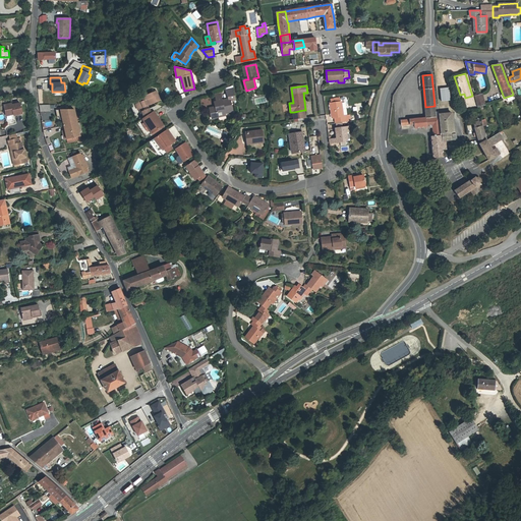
[(229,96),(235,95),(233,88),(226,89),(227,96),(229,96)]
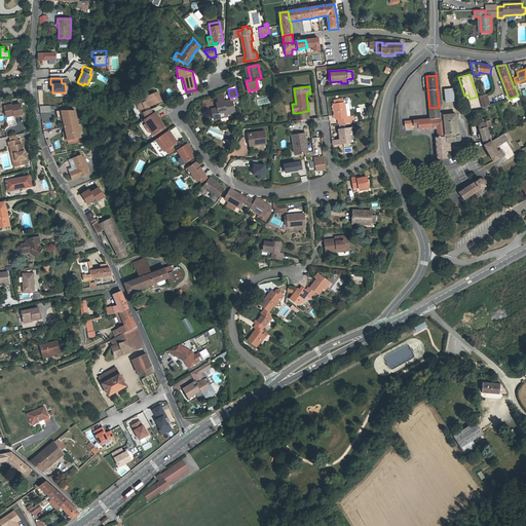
[(453,88),(444,89),(446,103),(455,102),(453,88)]
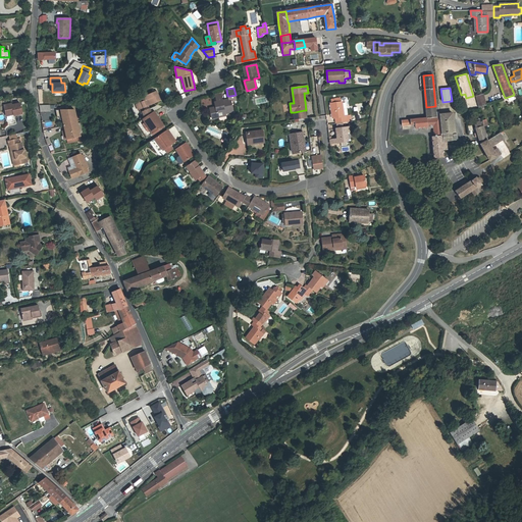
[(156,91),(150,94),(146,96),(140,98),(138,100),(140,103),(137,104),(139,110),(140,109),(144,118),(152,113),(148,104),(153,103),(153,104),(160,101),(156,91)]
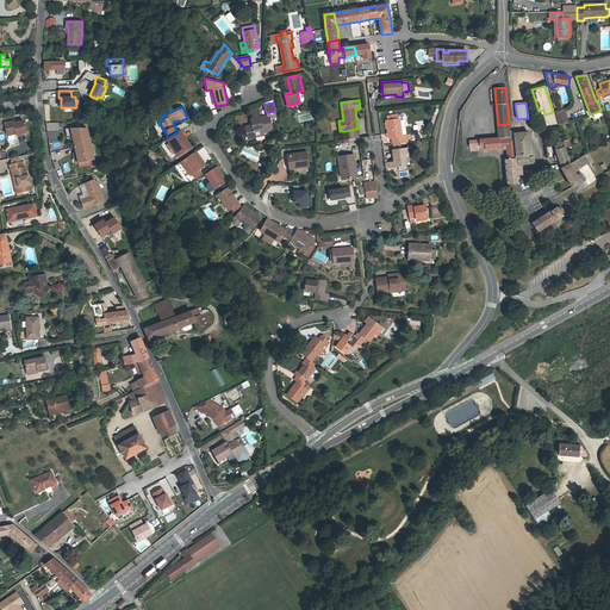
[(269,118),(277,117),(275,111),(268,112),(268,117),(260,118),(257,109),(253,110),(254,119),(251,120),(253,125),(246,128),(248,138),(263,135),(263,132),(272,130),(269,118)]
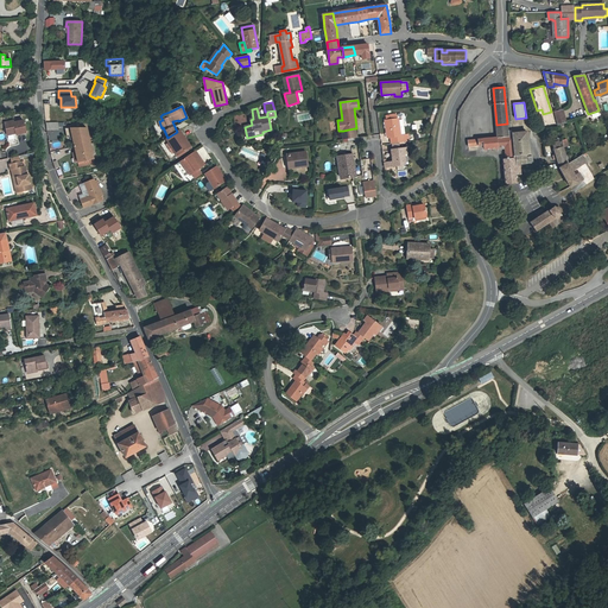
[(556,112),(553,112),(557,125),(567,122),(563,109),(562,111),(556,112)]
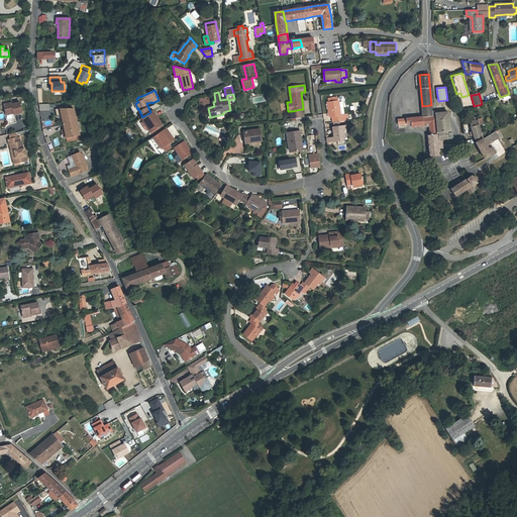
[(338,101),(337,101),(328,102),(327,102),(329,117),(332,116),(333,122),(347,120),(346,114),(340,115),(338,101)]
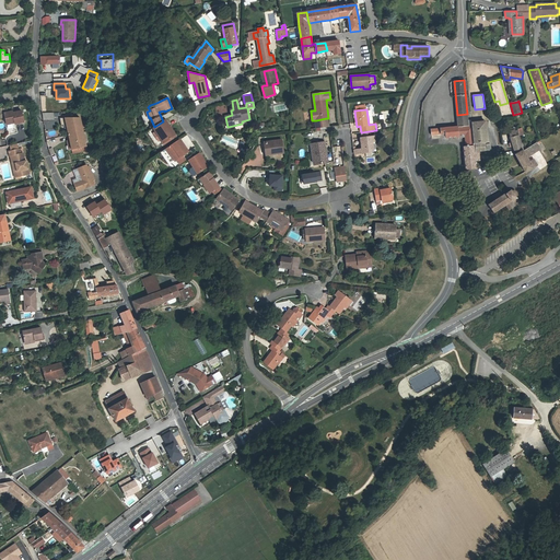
[(4,113),(7,125),(14,123),(15,125),(24,123),(22,112),(13,113),(13,112),(4,113)]
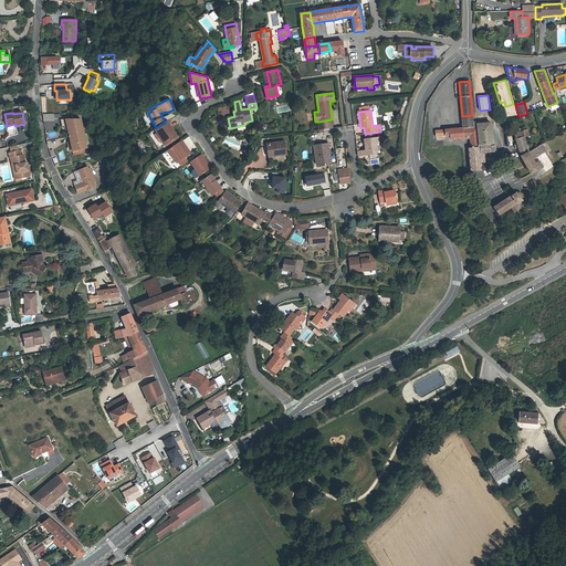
[(472,115),(462,116),(463,128),(473,127),(473,122),(472,115)]
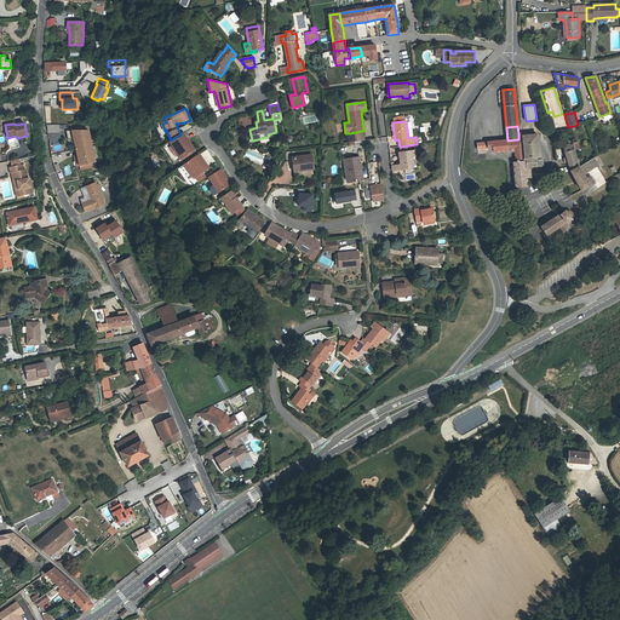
[(74,142),(76,150),(92,147),(89,131),(67,131),(68,139),(72,139),(74,138),(74,142)]
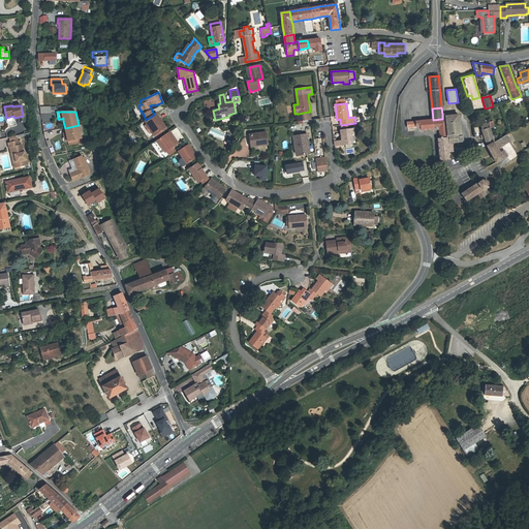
[(156,113),(154,115),(146,120),(145,120),(155,135),(165,128),(156,113)]
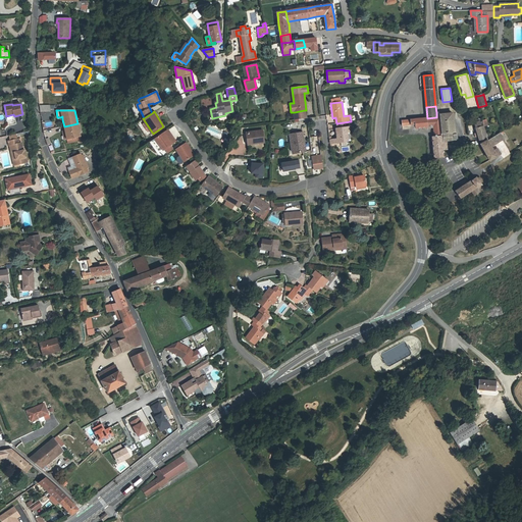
[(294,116),(295,120),(299,119),(305,118),(305,112),(295,113),(296,115),(294,116)]
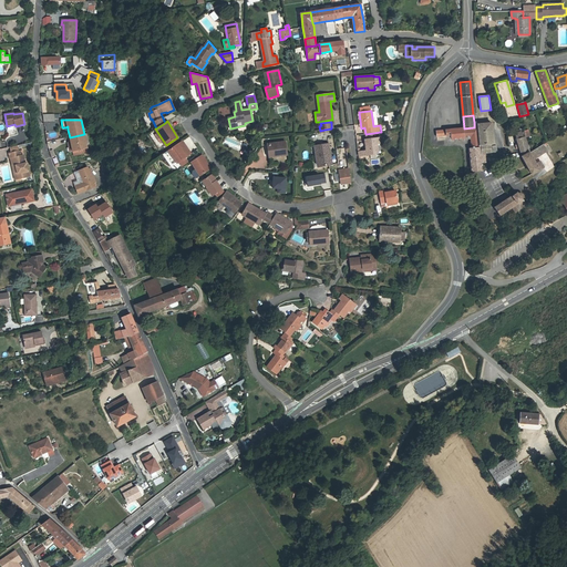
[(472,169),(472,172),(482,171),(481,167),(481,163),(478,133),(477,124),(477,122),(474,122),(474,127),(464,129),(436,131),(436,136),(446,136),(451,135),(451,137),(451,140),(454,140),(456,138),(460,138),(461,138),(464,138),(464,137),(465,137),(471,137),(471,138),(472,148),(470,148),(470,151),(468,153),(470,154),(471,157),(468,158),(471,161),(471,166),(470,168),(472,169)]
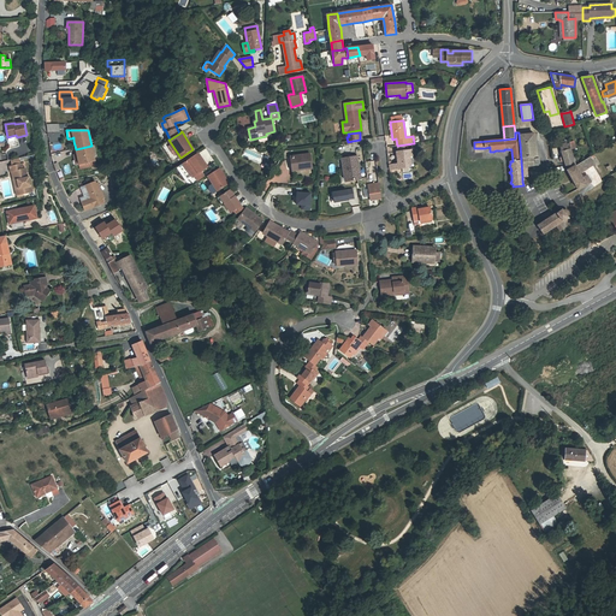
[(520,144),(522,177),(523,177),(525,176),(525,175),(523,173),(527,170),(526,166),(540,165),(539,158),(533,159),(532,157),(537,157),(534,134),(527,134),(525,135),(521,135),(520,135),(520,144)]
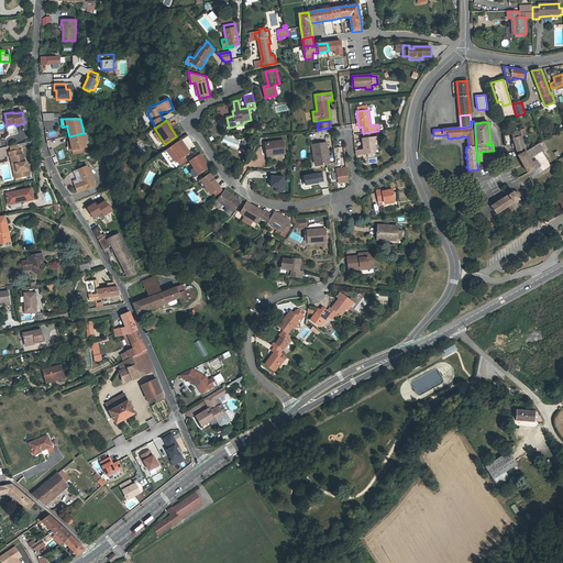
[(147,133),(158,148),(163,145),(153,130),(147,133)]
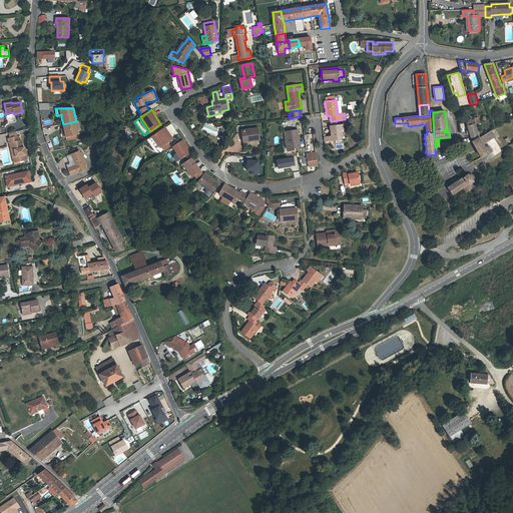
[(479,136),(475,124),(473,124),(472,120),(472,119),(466,120),(469,130),(466,131),(467,134),(470,133),(471,138),(479,136)]
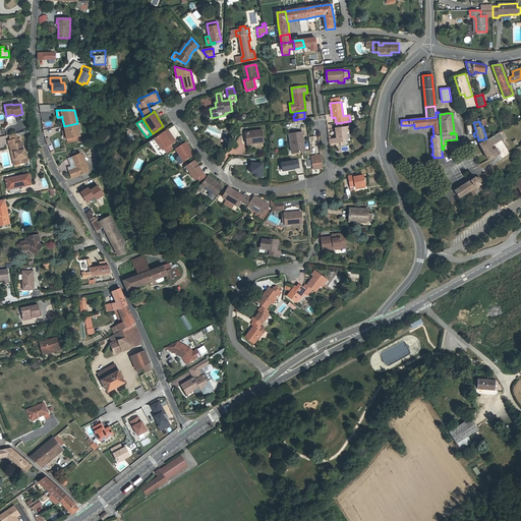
[(80,136),(77,123),(64,126),(65,131),(67,139),(80,136)]
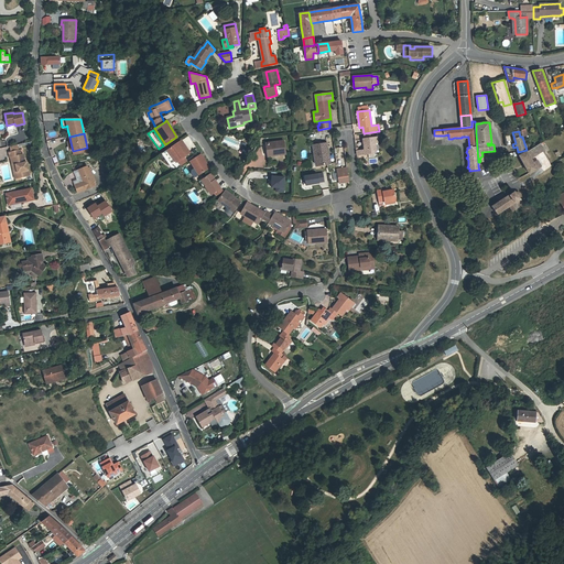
[(225,136),(221,144),(237,150),(240,142),(225,136)]
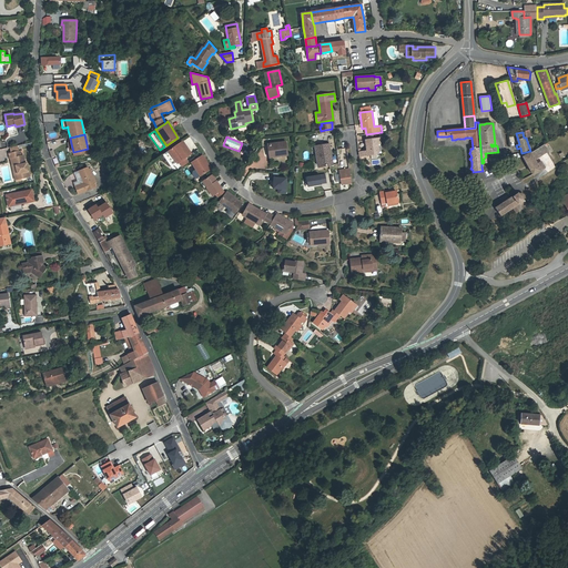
[(379,139),(374,139),(367,140),(366,140),(367,151),(361,152),(359,152),(361,156),(382,153),(379,144),(381,144),(379,139)]
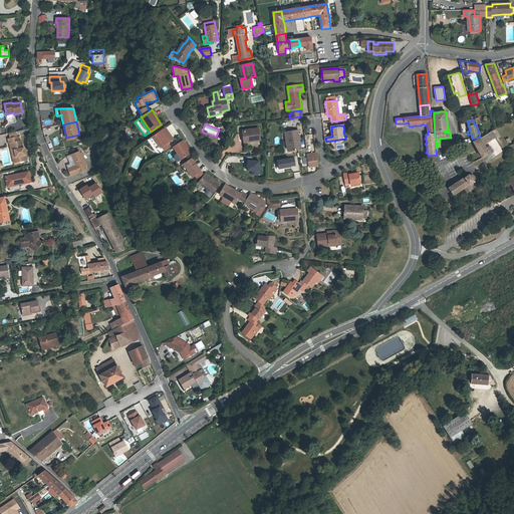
[(173,140),(165,127),(153,137),(158,144),(159,143),(162,148),(163,147),(168,144),(173,140)]
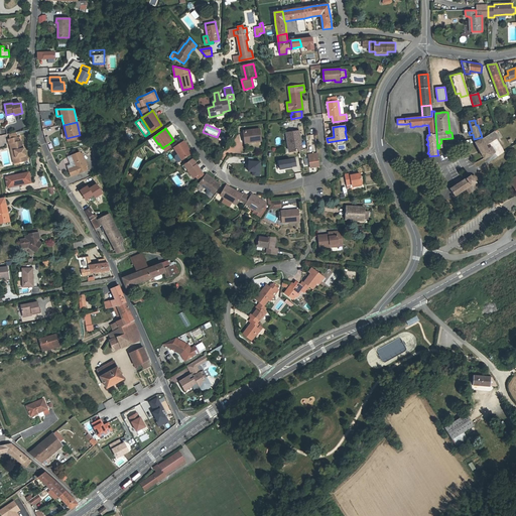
[(260,129),(247,131),(243,132),(245,143),(261,140),(260,129)]
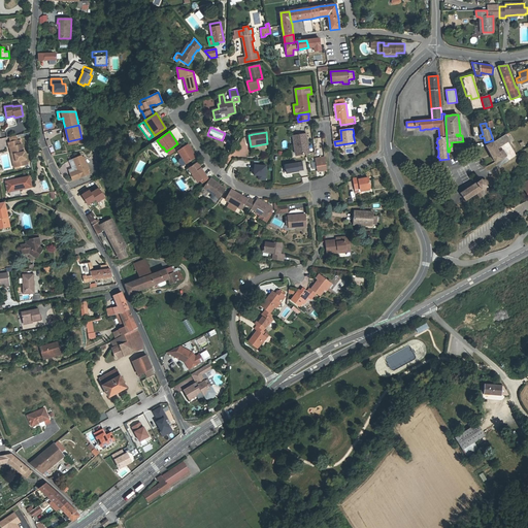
[(296,155),(306,154),(309,153),(308,144),(307,145),(306,134),(293,136),(296,155)]
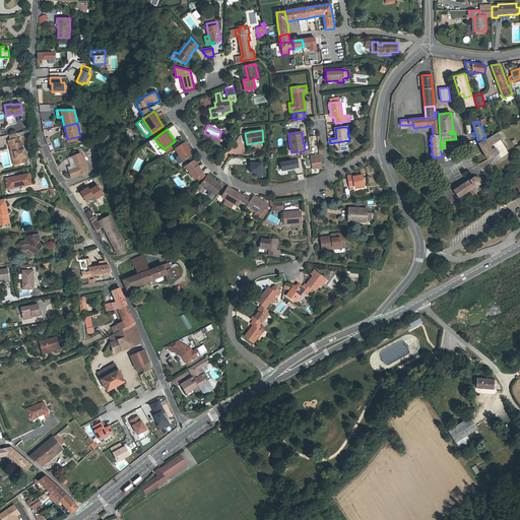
[(502,138),(499,132),(486,140),(485,140),(478,143),(488,159),(499,153),(496,147),(492,150),(490,146),(502,138)]
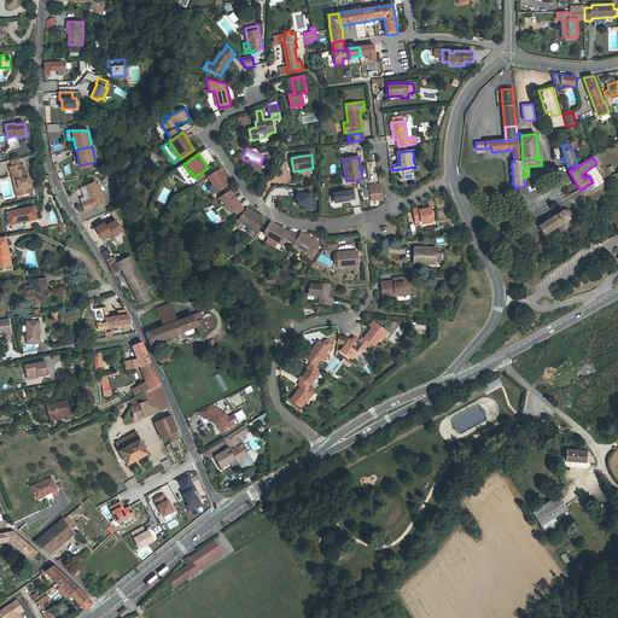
[(11,173),(13,172),(16,181),(17,181),(19,188),(21,191),(22,194),(33,193),(29,178),(27,178),(25,169),(23,169),(22,164),(10,167),(11,173)]
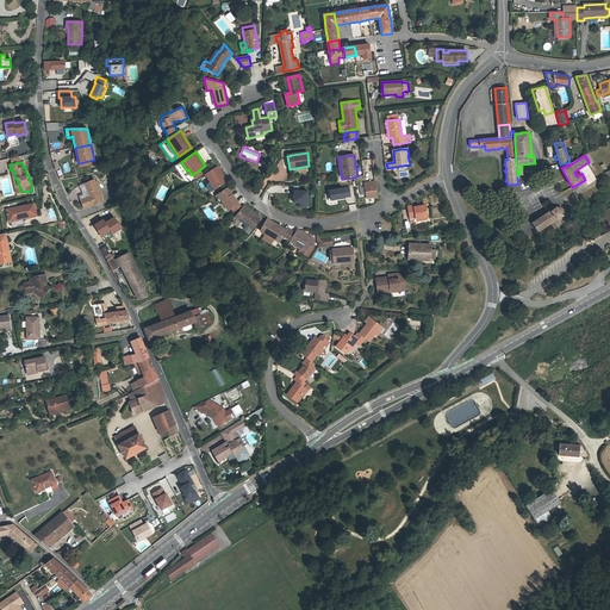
[(226,182),(217,167),(206,174),(211,181),(216,190),(226,182)]
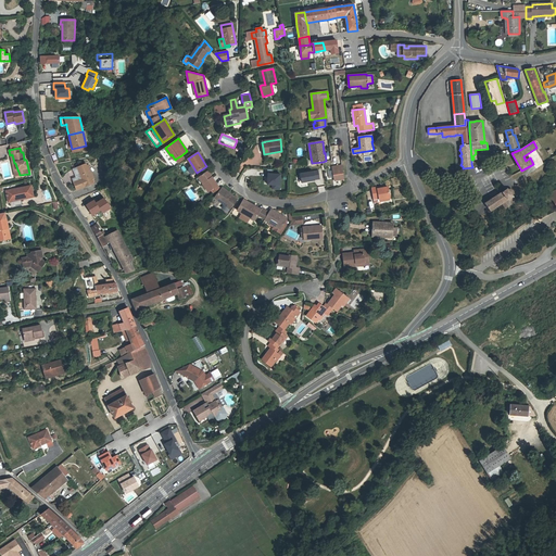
[(15,176),(20,175),(19,172),(17,169),(15,163),(14,163),(12,154),(10,155),(15,176)]
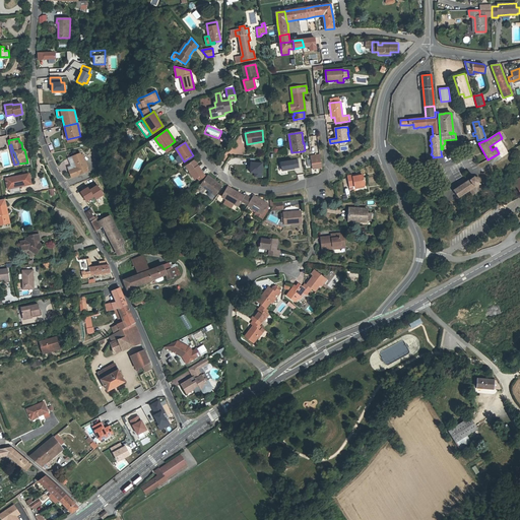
[(80,153),(68,158),(71,166),(67,168),(72,178),(87,172),(80,153)]
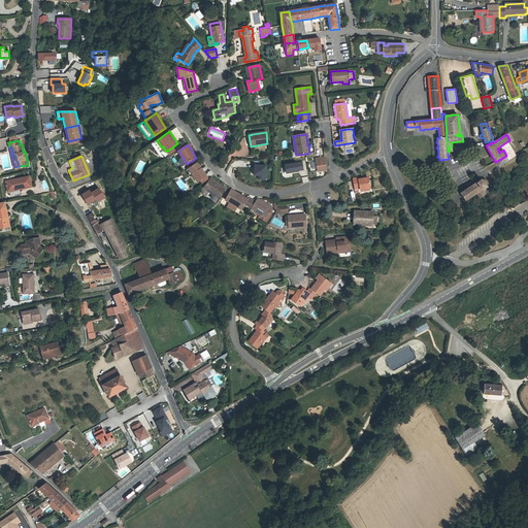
[(326,170),(324,160),(316,162),(318,172),(326,170)]
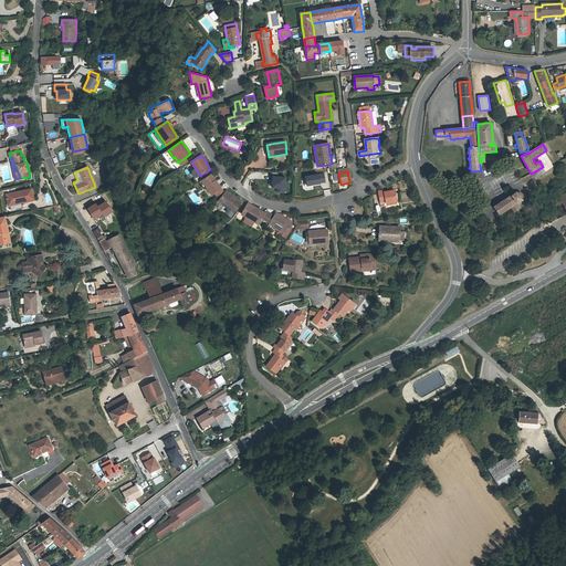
[(211,174),(202,180),(207,187),(206,187),(211,196),(215,194),(217,197),(223,192),(211,174)]
